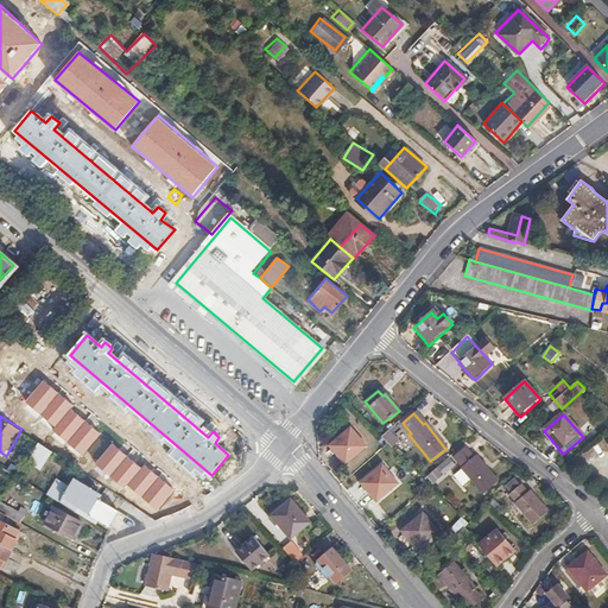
[(362,445),(347,426),(327,444),(342,462),(362,445)]
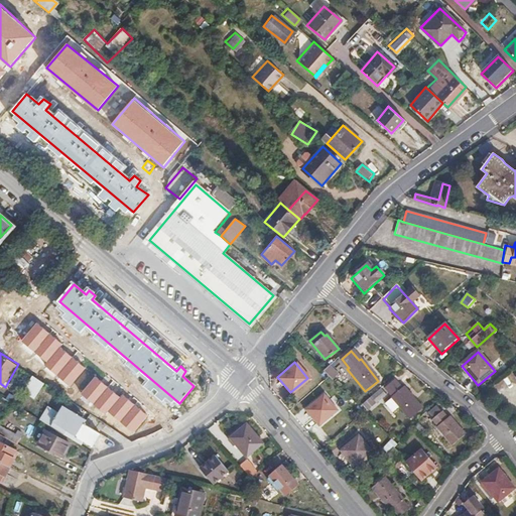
[(326,370),(333,380),(341,375),(333,364),(326,370)]
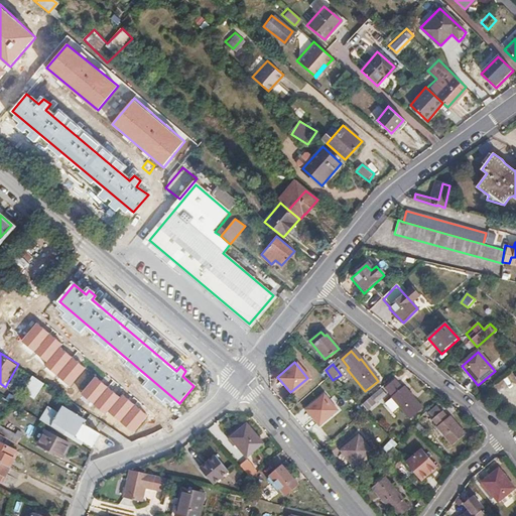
[(33,397),(43,383),(32,376),(22,391),(33,397)]
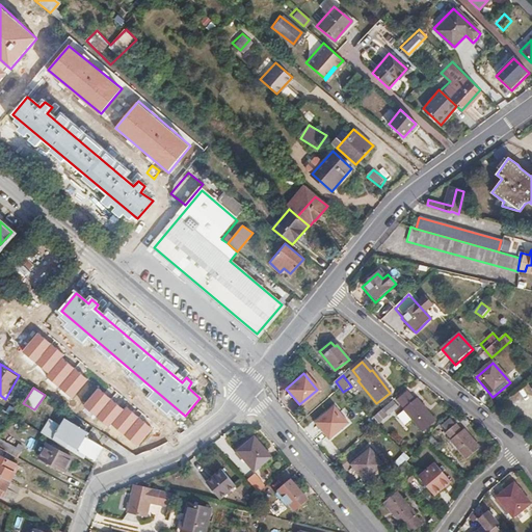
[(416,401),(407,392),(397,401),(404,409),(403,410),(421,432),(434,422),(418,400),(416,401)]
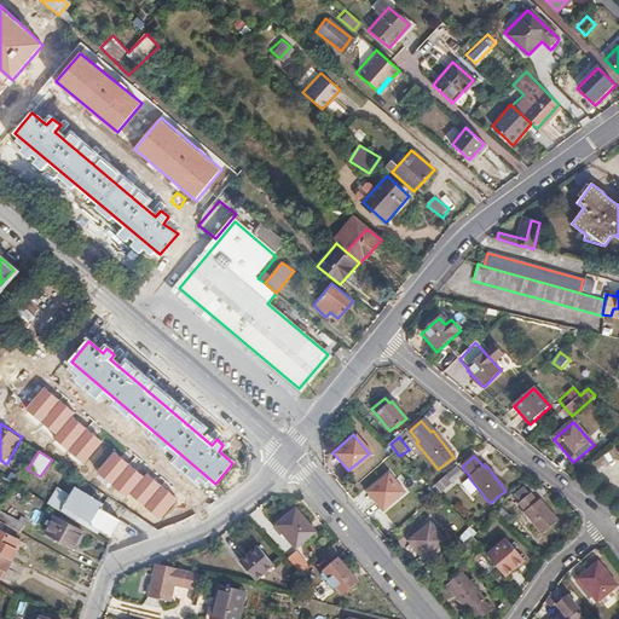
[(443,495),(466,474),(458,466),(435,486),(443,495)]
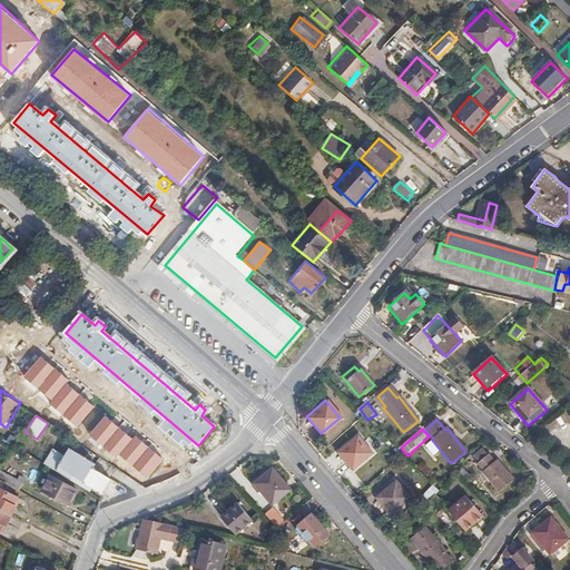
[(370,452),(355,435),(336,452),(351,469),(370,452)]
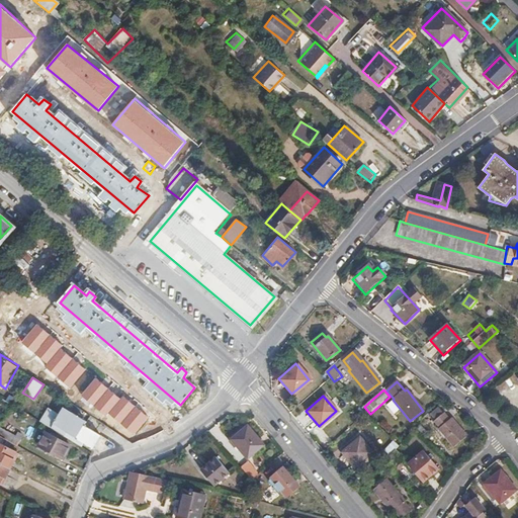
[(67,407),(61,415),(56,423),(86,442),(94,447),(101,436),(85,425),(88,421),(67,407)]
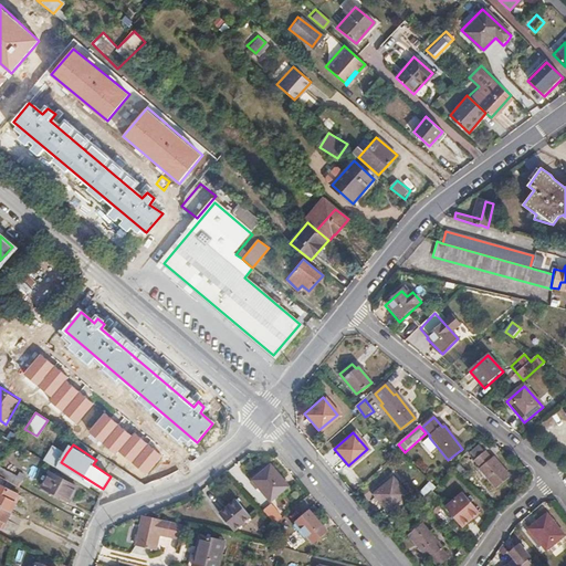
[(44,460),(91,489),(94,483),(61,462),(66,453),(54,446),(44,460)]
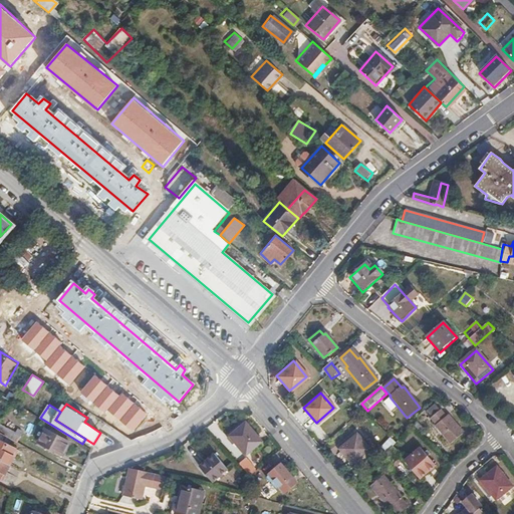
[(446,418),(440,411),(431,419),(437,426),(436,427),(450,444),(463,433),(448,416),(446,418)]
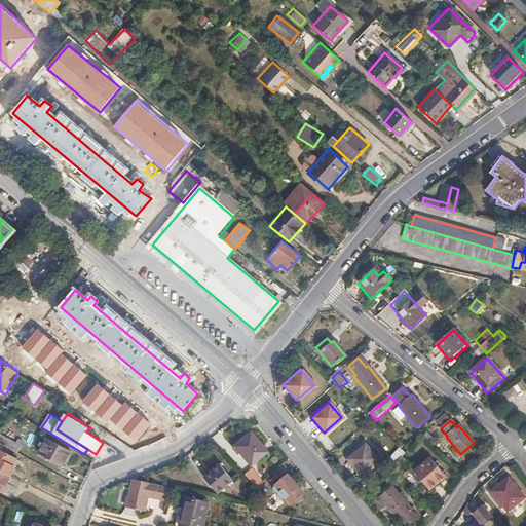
[(235,446),(252,465),(268,451),(252,433),(235,446)]
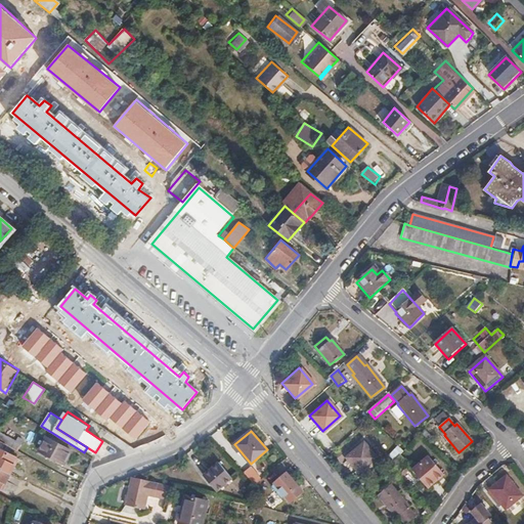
[(22,444),(0,432),(0,440),(12,447),(17,450),(22,444)]
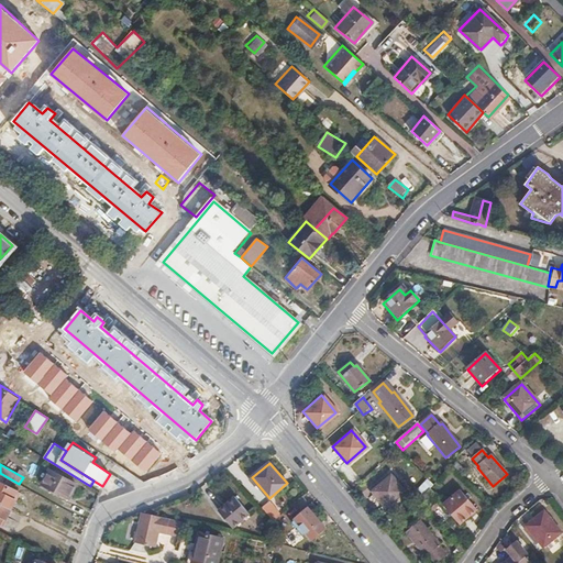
[(78,486),(52,471),(44,483),(70,498),(78,486)]
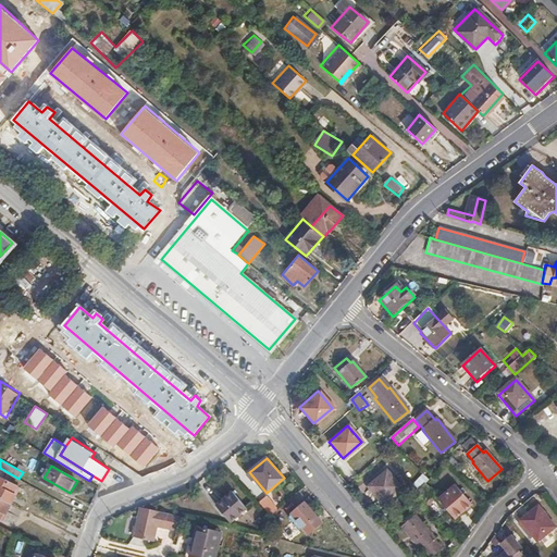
[(13,475),(0,468),(0,518),(3,520),(21,487),(10,482),(13,475)]
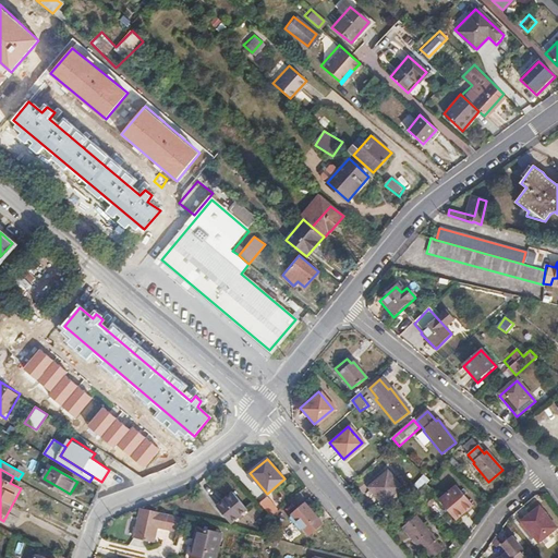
[(400,488),(386,471),(367,487),(381,504),(400,488)]
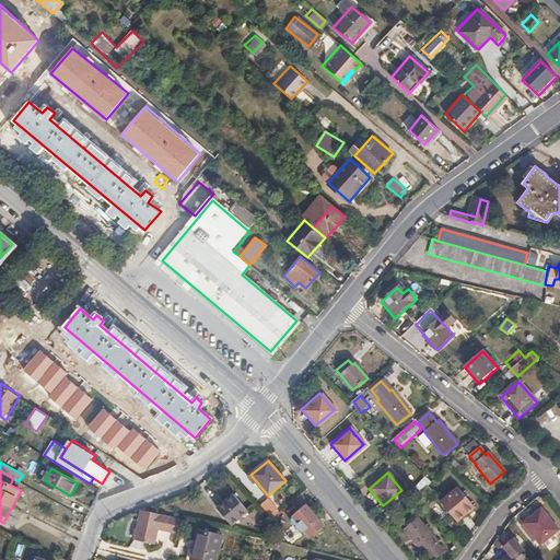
[(436,498),(427,487),(417,498),(427,508),(436,498)]
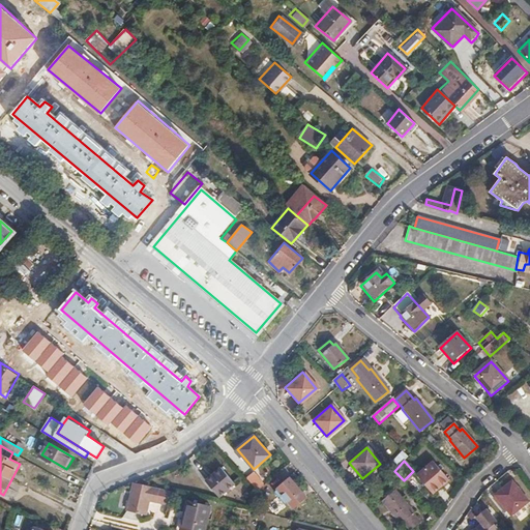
[(448,481),(433,462),(416,474),(431,494),(448,481)]
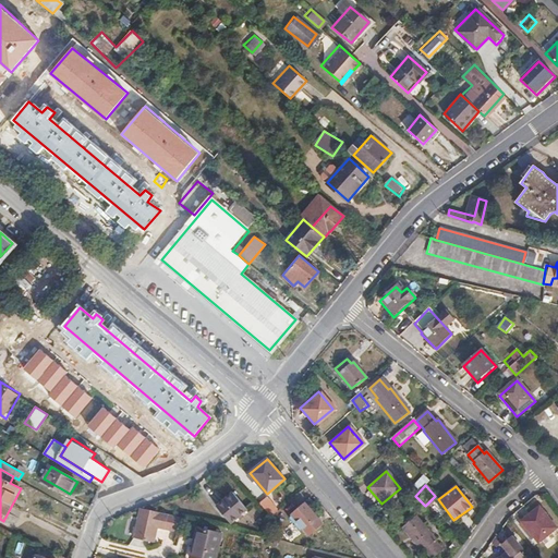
[(261,504),(271,516),(284,504),(275,492),(261,504)]
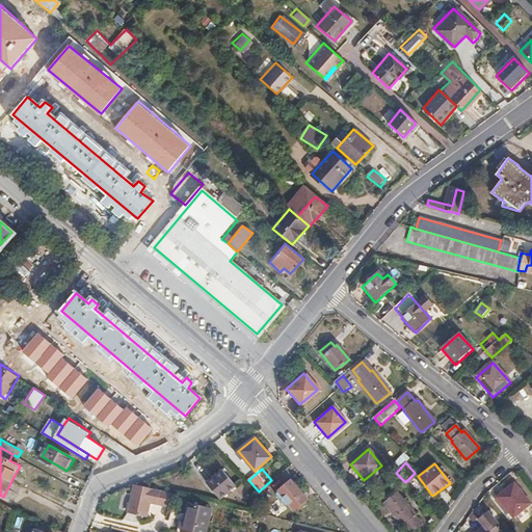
[(221,499),(237,485),(223,470),(208,482),(221,499)]
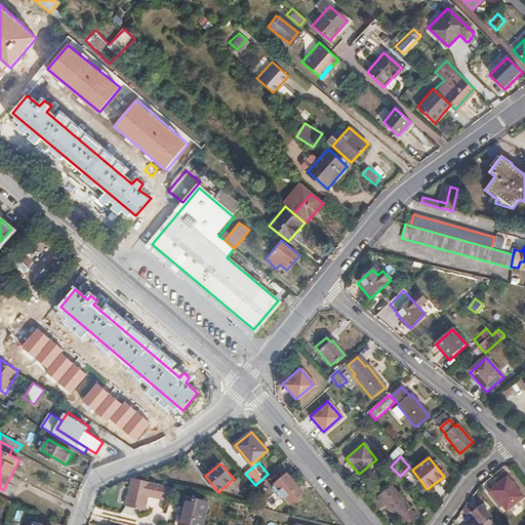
[(288,473),(275,483),(292,503),(305,492),(288,473)]
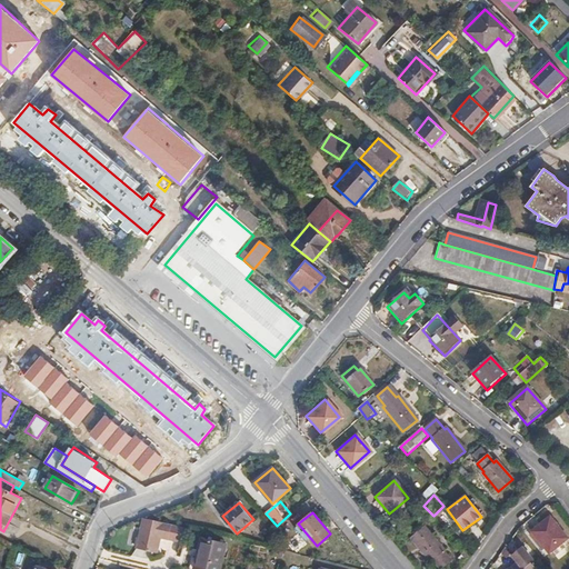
[(567,542),(549,518),(530,533),(547,556),(567,542)]
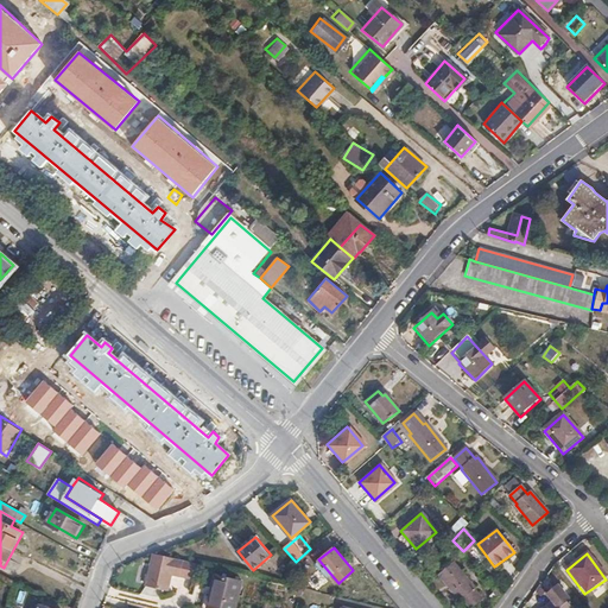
[(196,564),(153,555),(145,586),(168,591),(172,576),(192,580),(196,564)]
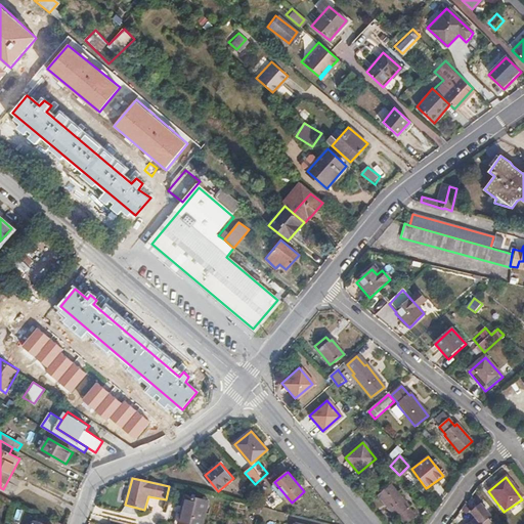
[(408,507),(390,485),(378,496),(395,517),(396,516),(402,523),(406,523),(416,517),(407,508),(408,507)]
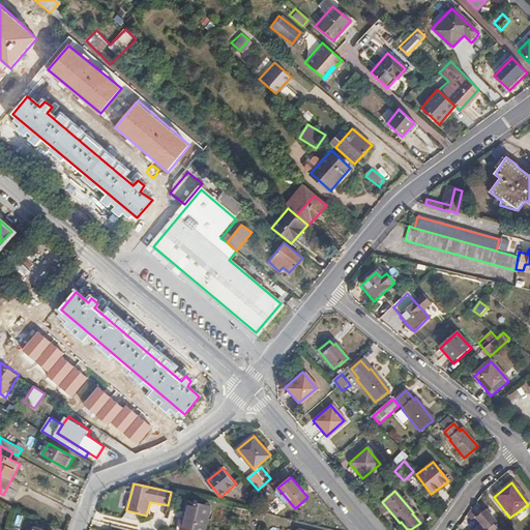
[(206,529),(212,507),(189,502),(187,513),(190,513),(186,529),(206,529)]
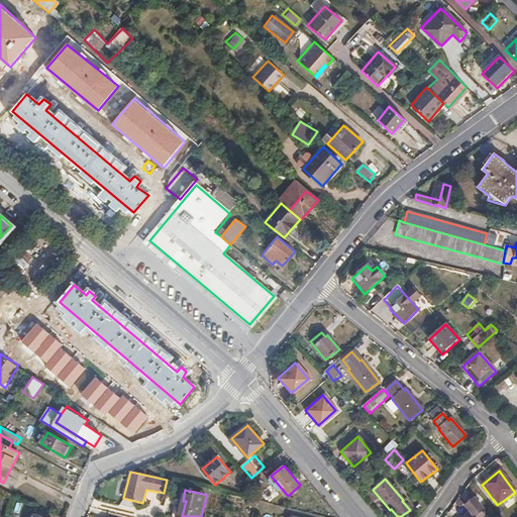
[(461,516),(483,516),(480,513),(483,511),(473,499),(462,506),(468,512),(461,516)]
